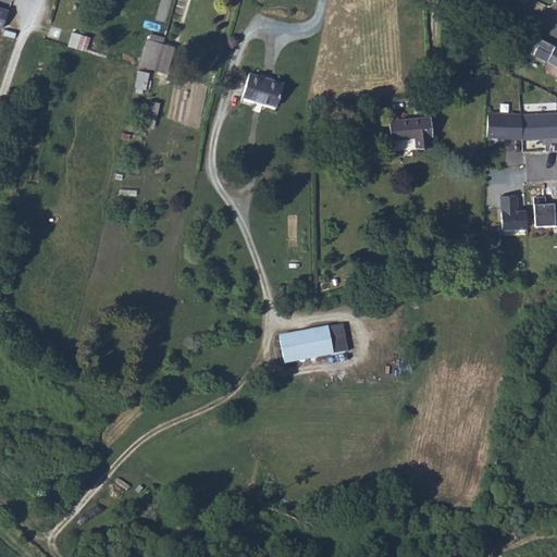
[(0,5),(0,25),(4,27),(10,10),(0,5)]
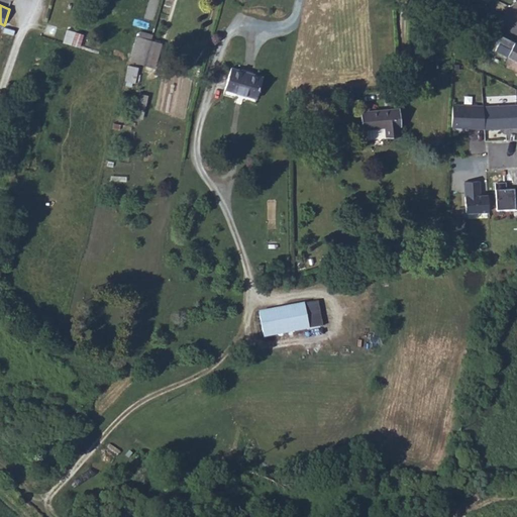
[(505,35),(484,25),(481,30),(503,41),(505,35)]
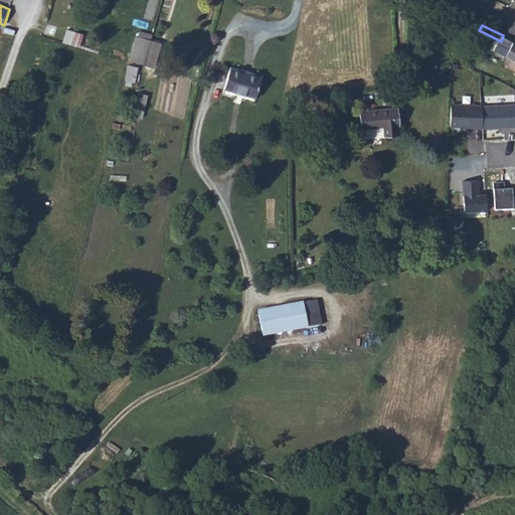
[(72,45),(76,32),(67,29),(63,42),(68,44),(70,44),(72,45)]
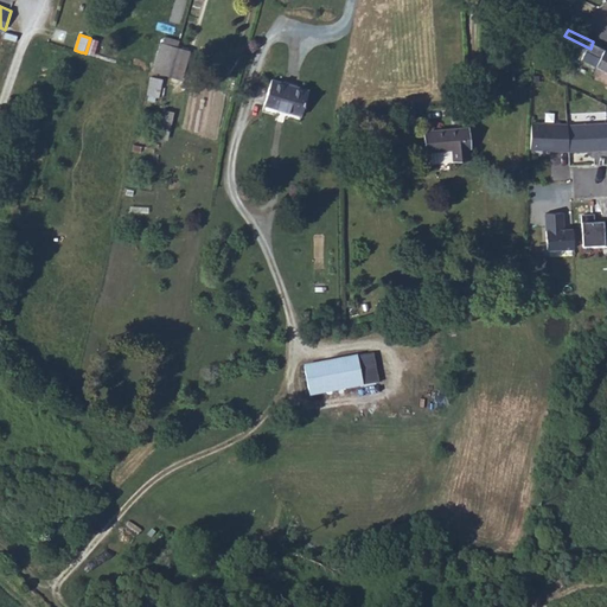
[(606,50),(606,48),(593,42),(590,49),(586,58),(600,65),(606,50)]
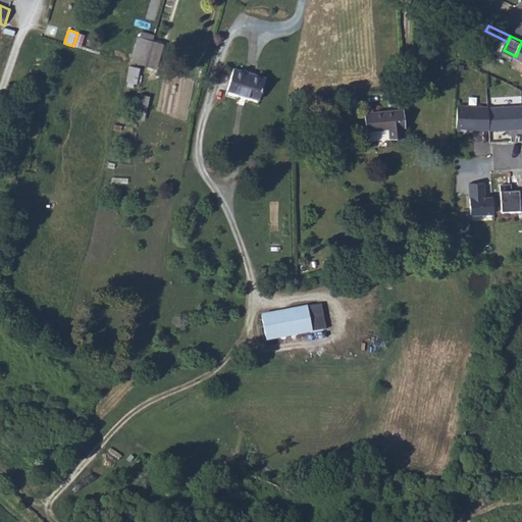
[(145,65),(151,41),(138,37),(131,62),(145,65)]
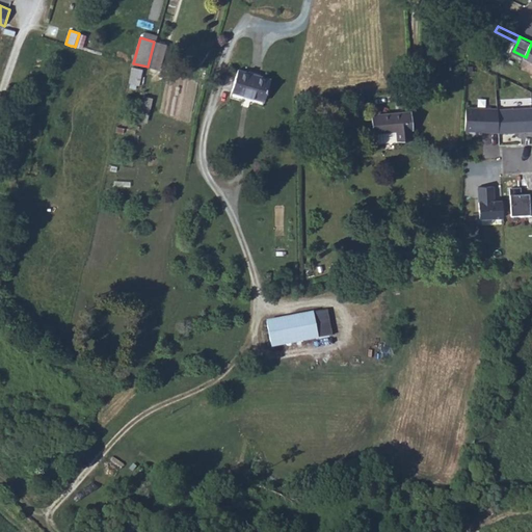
[(148,67),(157,70),(164,45),(154,42),(148,67)]
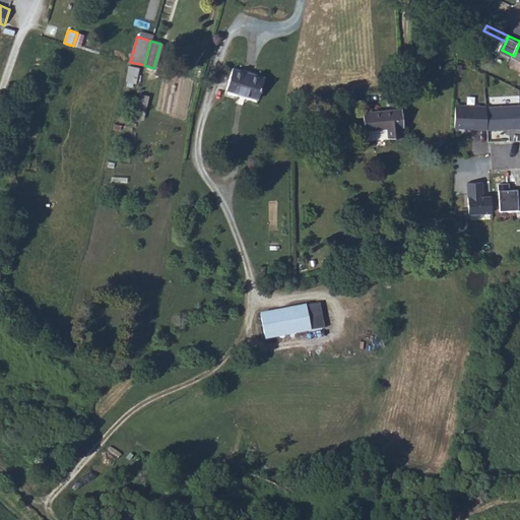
[(135,83),(140,67),(130,64),(125,80),(135,83)]
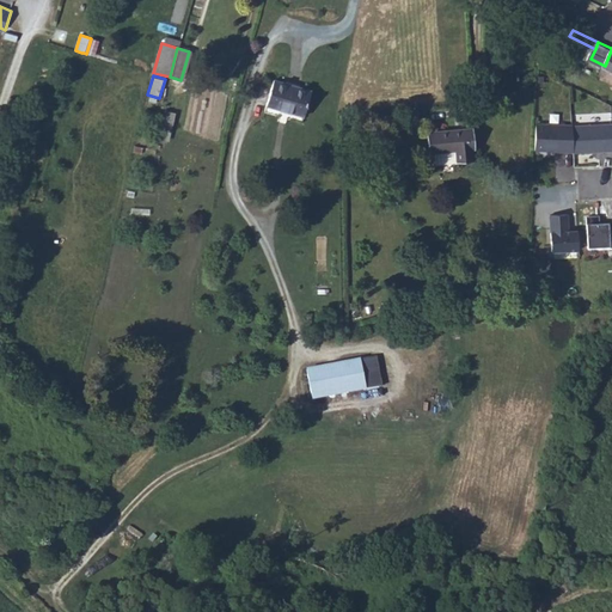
[(277,83),(269,115),(306,126),(316,93),(277,83)]
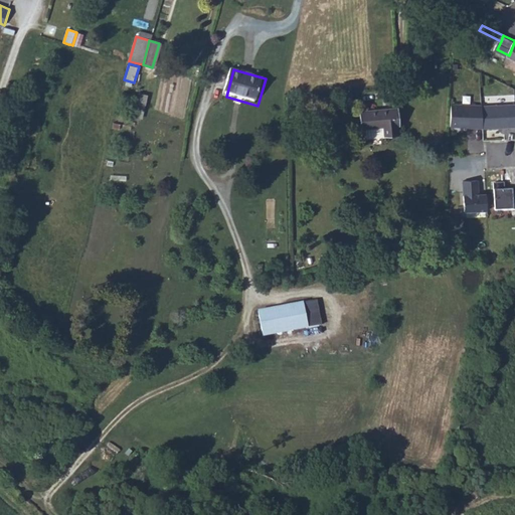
[(514,126),(514,102),(482,104),(481,127),(514,126)]
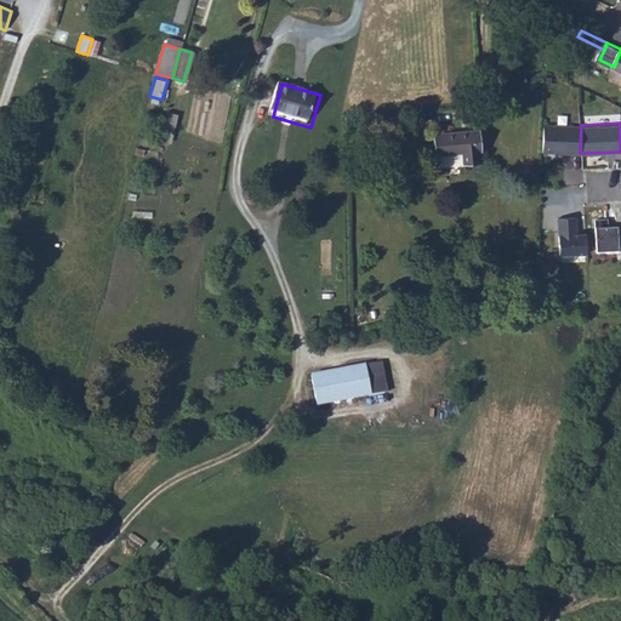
[(580,153),(581,125),(540,124),(540,152),(580,153)]
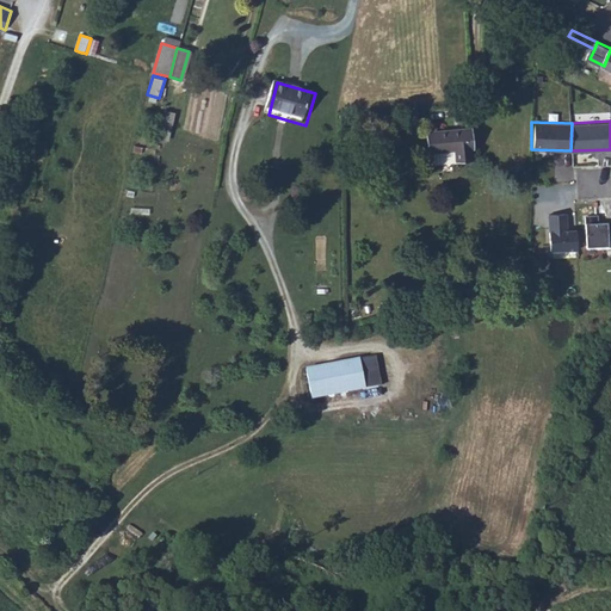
[(479,125),(431,136),(436,158),(467,150),(469,161),(481,159),(479,148),(483,147),(479,125)]
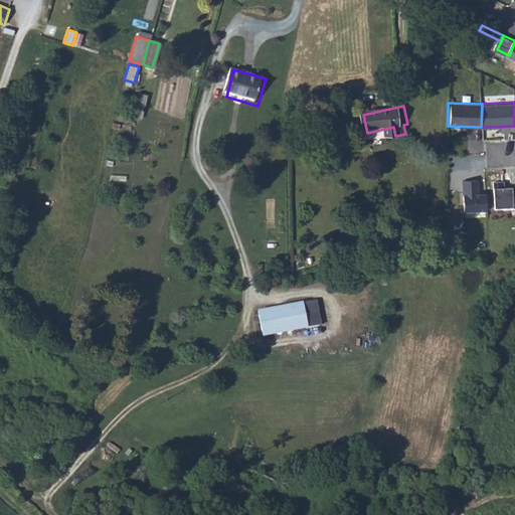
[(462,213),(485,211),(484,194),(478,194),(477,179),(460,180),(462,213)]
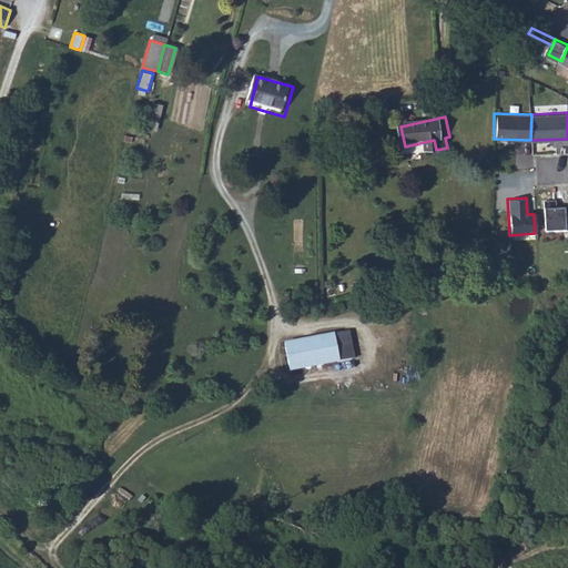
[(555,201),(543,201),(545,232),(566,231),(565,211),(556,211),(555,201)]
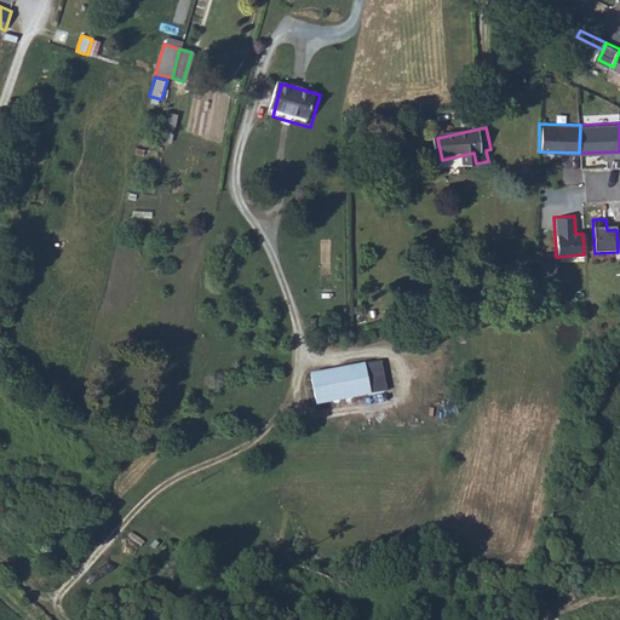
[(380,361),(310,373),(316,405),(371,395),(386,391),(380,361)]
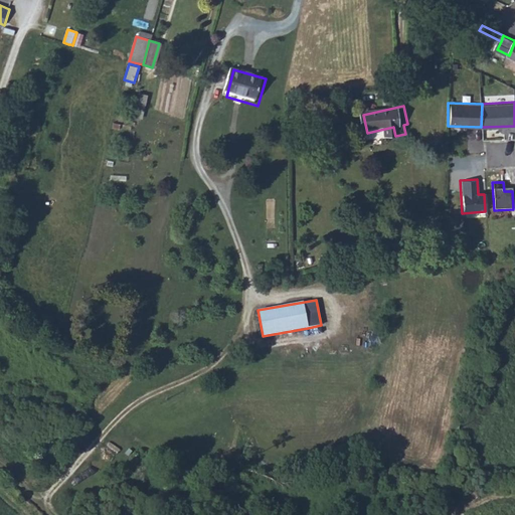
All buildings are outlined.
